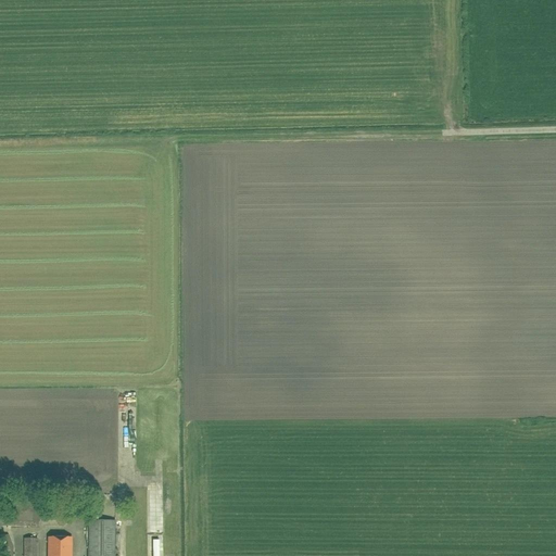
[(114,555),(115,521),(88,521),(87,555),(114,555)]
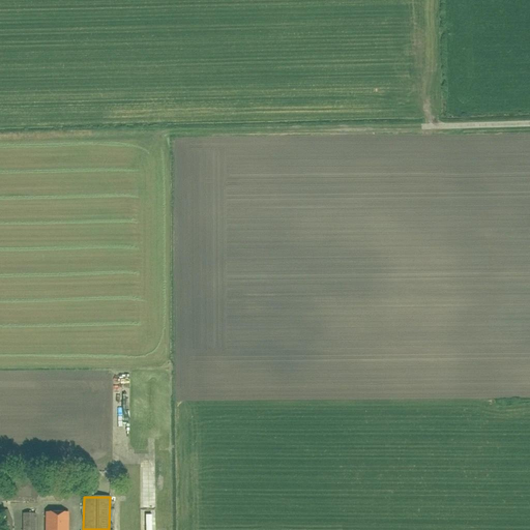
[(11,529),(12,523),(6,509),(0,509),(0,519),(0,520),(0,521),(0,529),(11,529)]
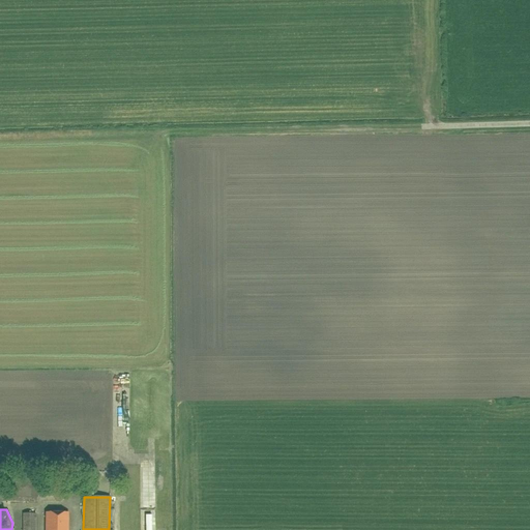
[(35,529),(35,513),(23,513),(23,529),(35,529)]
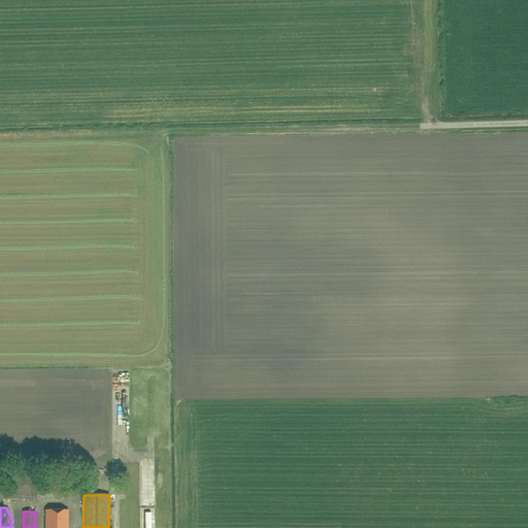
[(67,527),(67,512),(45,512),(45,527),(67,527)]
